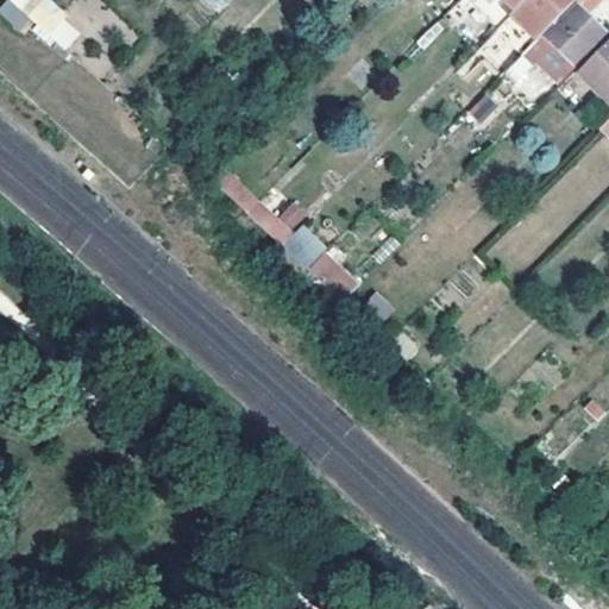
[(58,58),(86,29),(52,0),(7,0),(0,7),(58,58)]
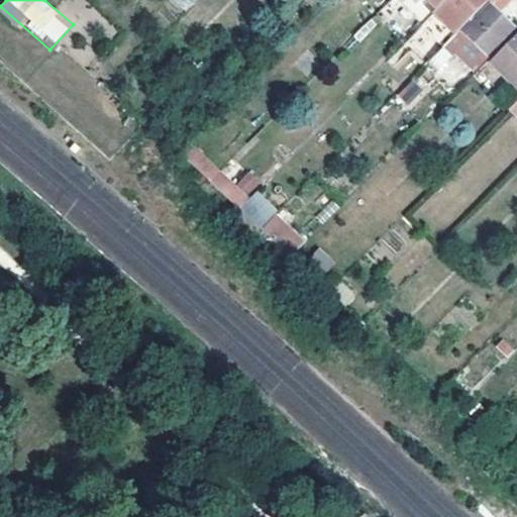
[(451,0),(470,18),(488,0),(451,0)]
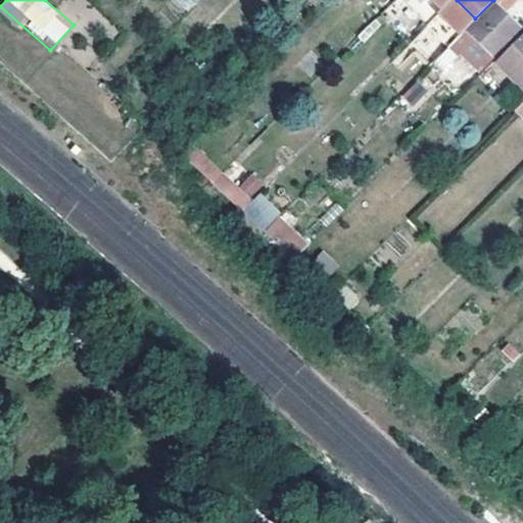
[(493,0),(475,18),(479,22),(468,33),(474,38),(459,52),(478,70),(491,56),(519,28),(504,13),(515,0),(493,0)]
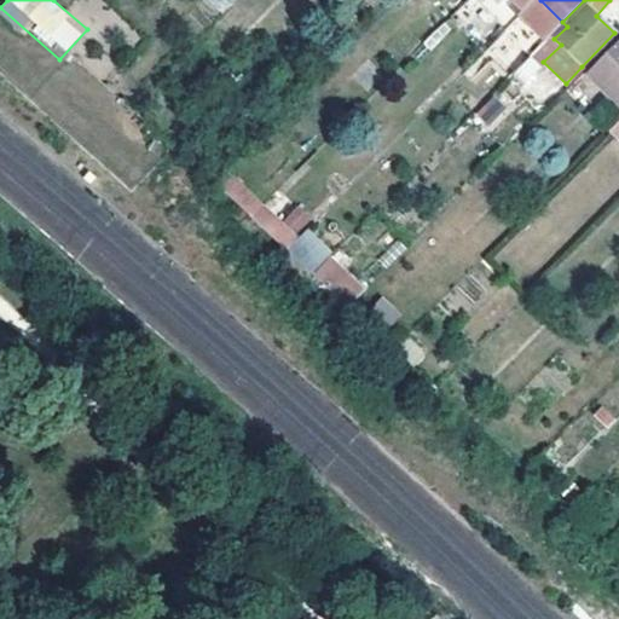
[(478,15),(464,1),(450,16),(463,29),(478,15)]
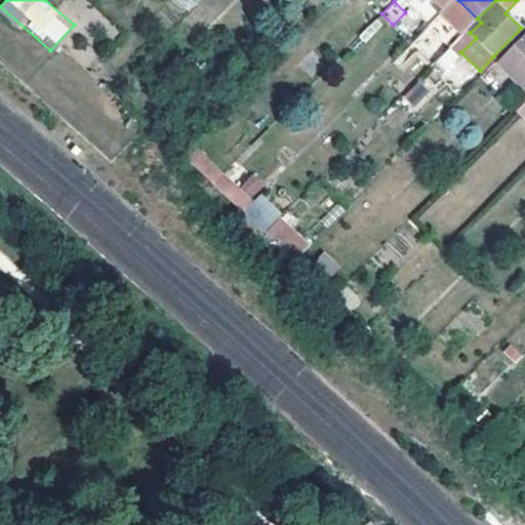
[(446,5),(430,22),(441,32),(456,15),(446,5)]
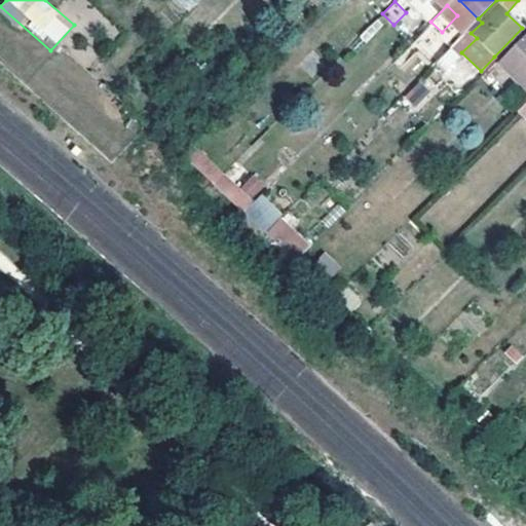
[(482,23),(478,19),(451,45),(460,55),(461,52),(477,38),(471,33),(482,23)]
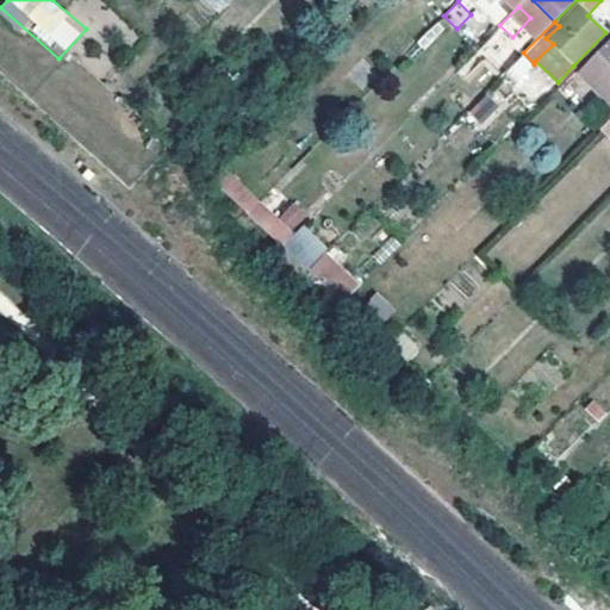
[(609,41),(580,72),(598,89),(609,76),(609,41)]
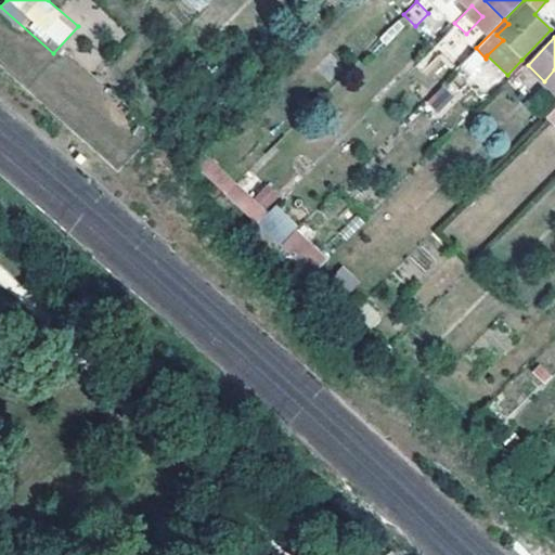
[(464,60),(453,72),(465,84),(476,72),(464,60)]
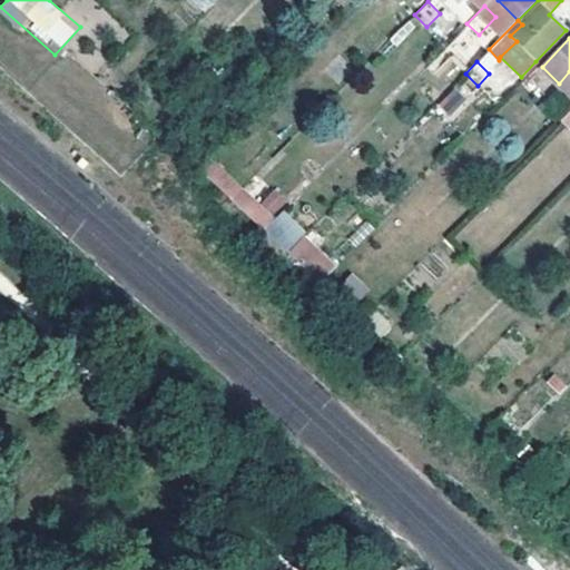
[(569,71),(559,84),(569,95),(569,71)]
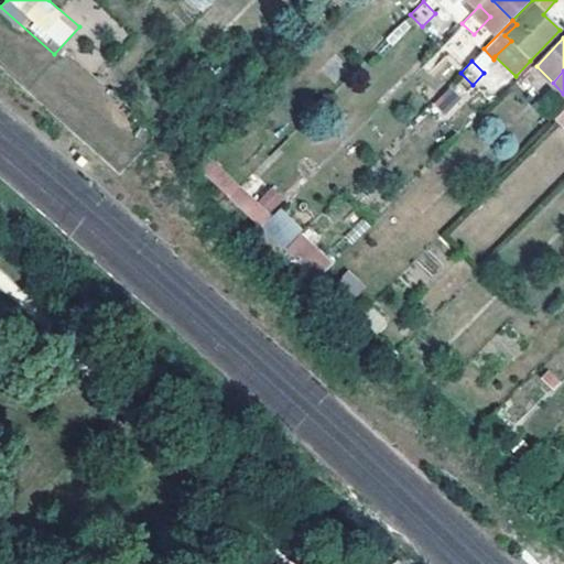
[(459,98),(473,85),(461,73),(447,86),(459,98)]
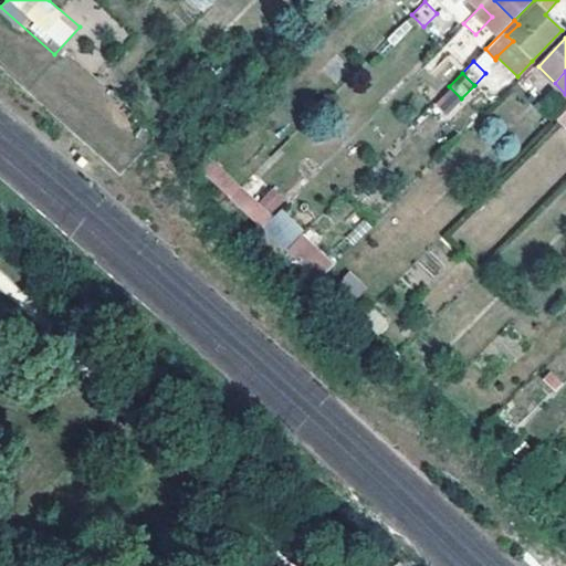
[(565,128),(565,111),(556,122),(565,130),(565,128)]
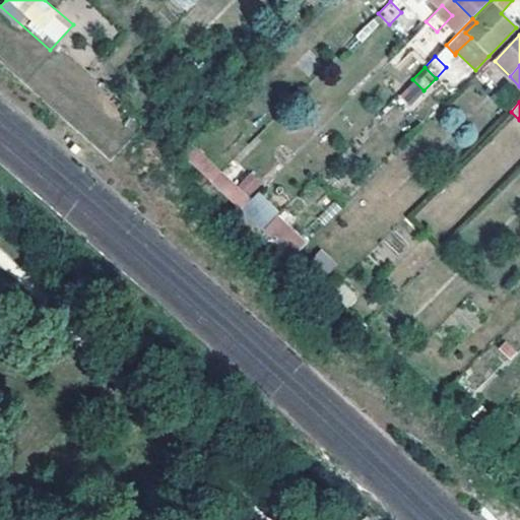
[(190,144),(180,155),(210,183),(220,173),(190,144)]
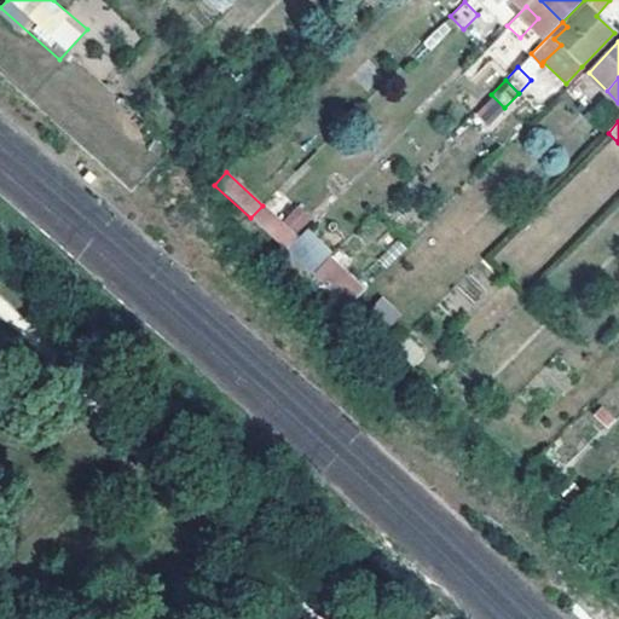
[(299,232),(313,218),(298,203),(284,219),(299,232)]
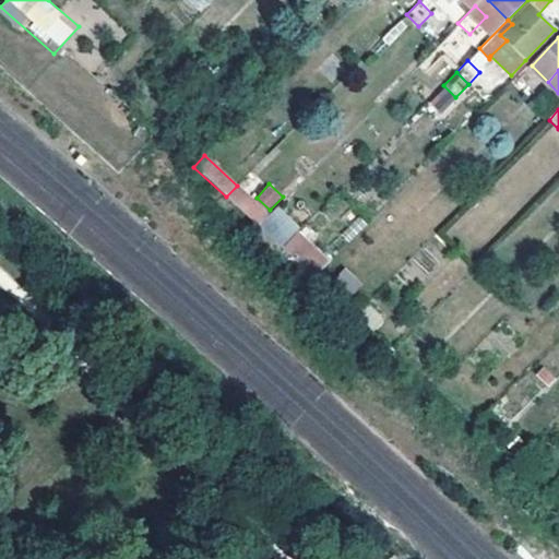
[(237,186),(226,197),(259,226),(269,215),(237,186)]
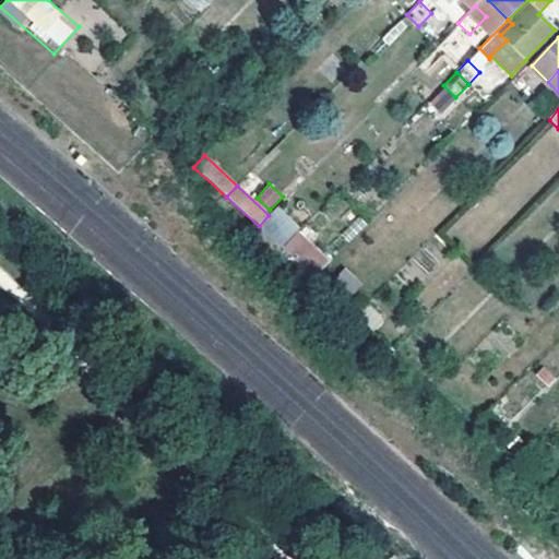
[(333,284),(340,292),(352,280),(344,272),(333,284)]
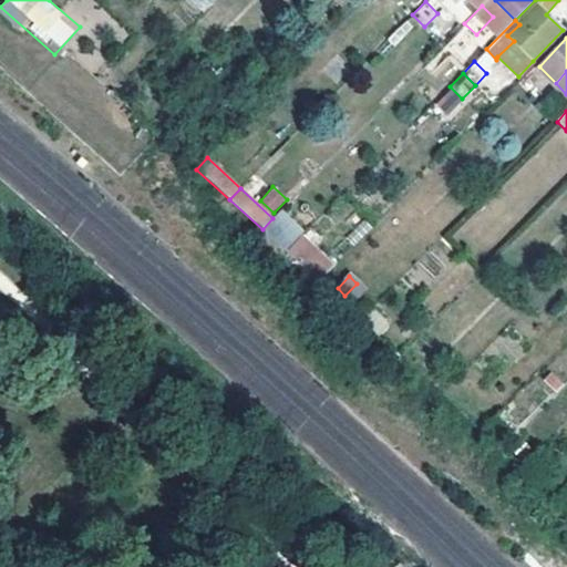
[(364,291),(357,284),(344,296),(353,303),(364,291)]
